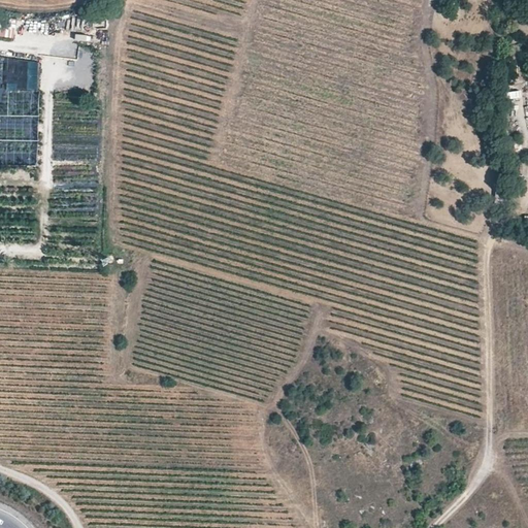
[(0,142),(39,141),(37,59),(0,59),(0,142)]
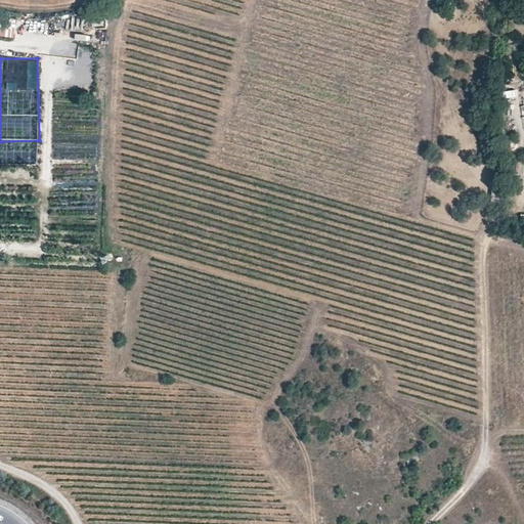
[(519,91),(504,91),(504,103),(519,104),(519,91)]
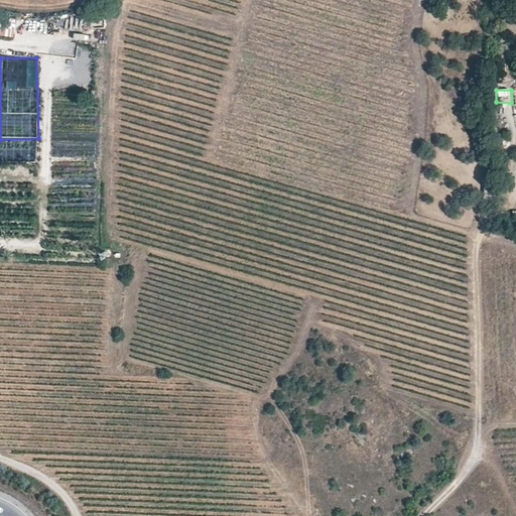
[(58,207),(55,213),(71,218),(73,211),(58,207)]
